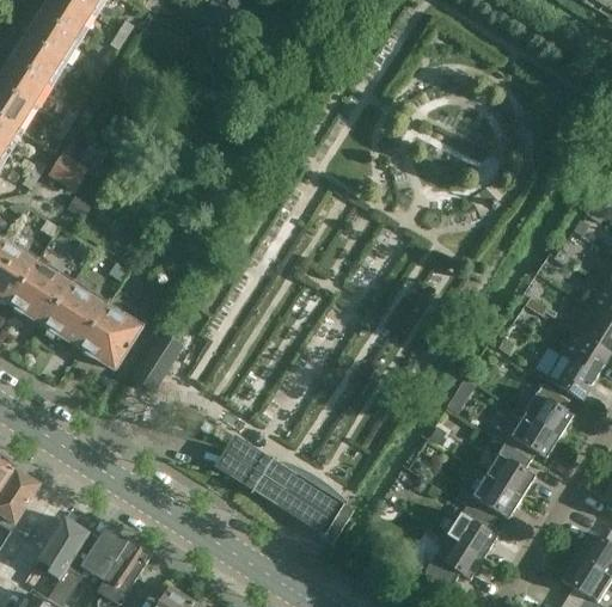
[(25,36),(62,60),(99,0),(47,0),(34,23),(29,23),(25,29),(26,32),(25,36)]
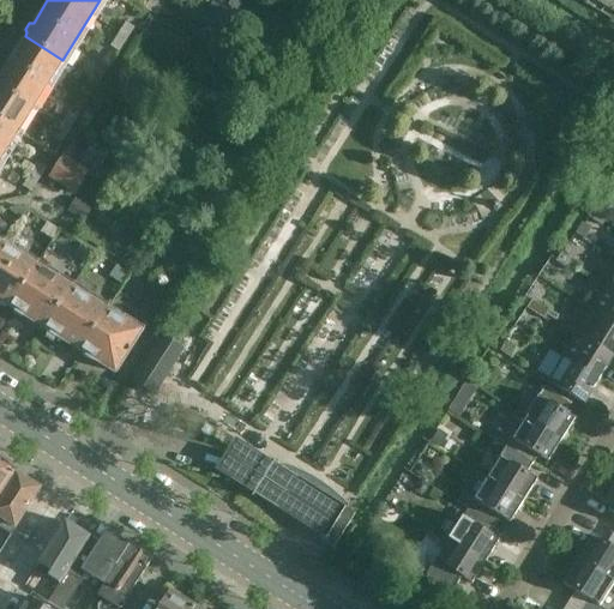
[(233,12),(215,0),(211,0),(203,16),(223,29),(233,12)]
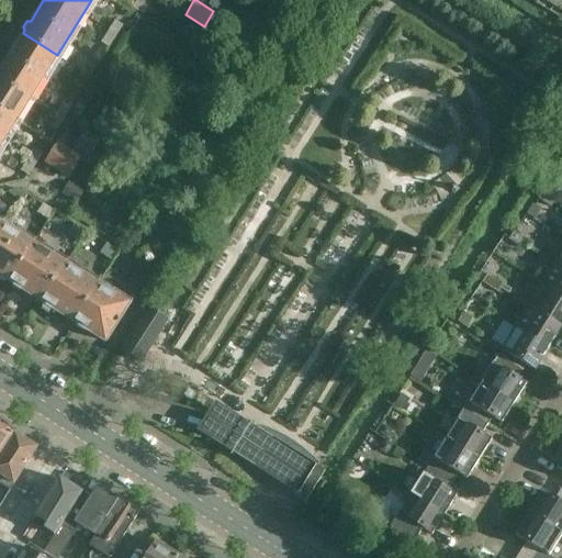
[(110,45),(124,22),(115,17),(101,40),(110,45)]
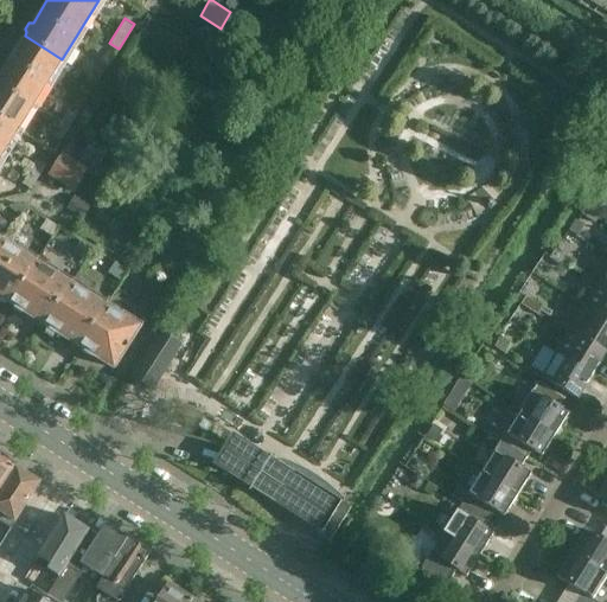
[(0,116),(18,128),(62,59),(25,36),(24,36),(20,37),(16,44),(17,47),(0,74),(0,116)]
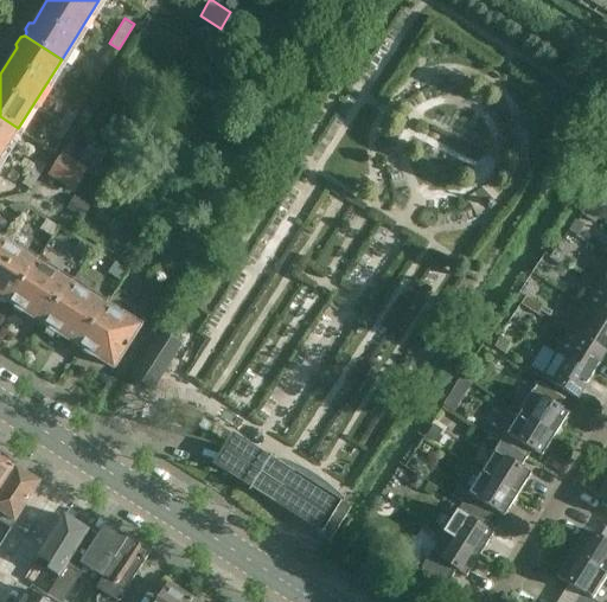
[(254,38),(247,49),(262,58),(268,47),(254,38)]
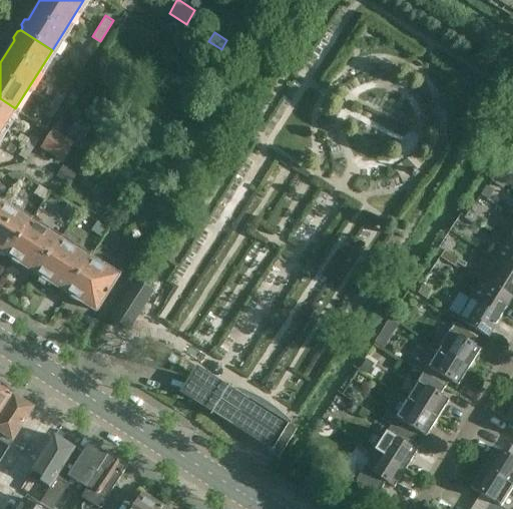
[(52,116),(66,95),(58,91),(45,111),(52,116)]
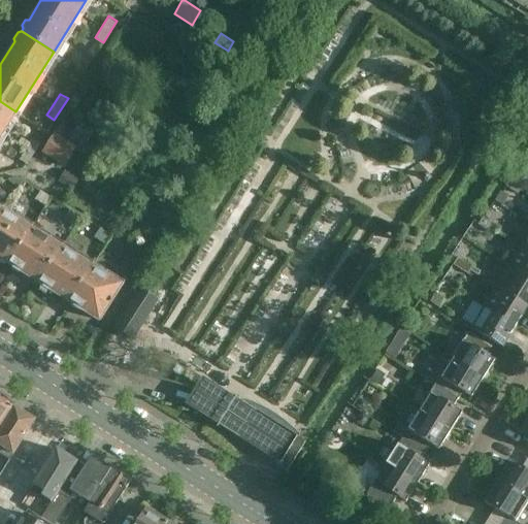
[(0,136),(15,111),(0,101),(0,136)]
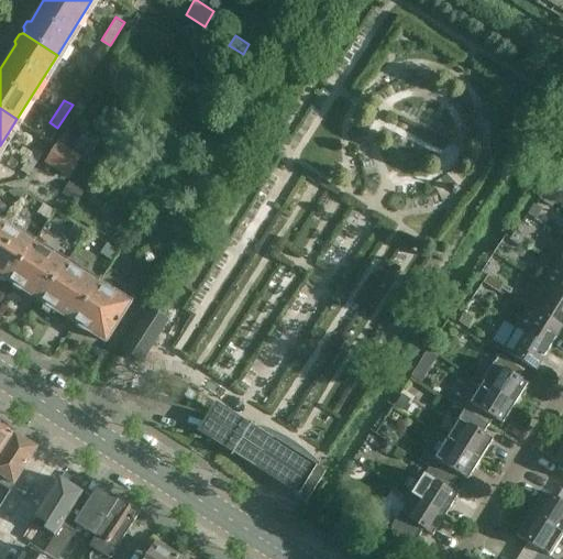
[(59,138),(87,156),(99,138),(85,129),(78,139),(65,130),(59,138)]
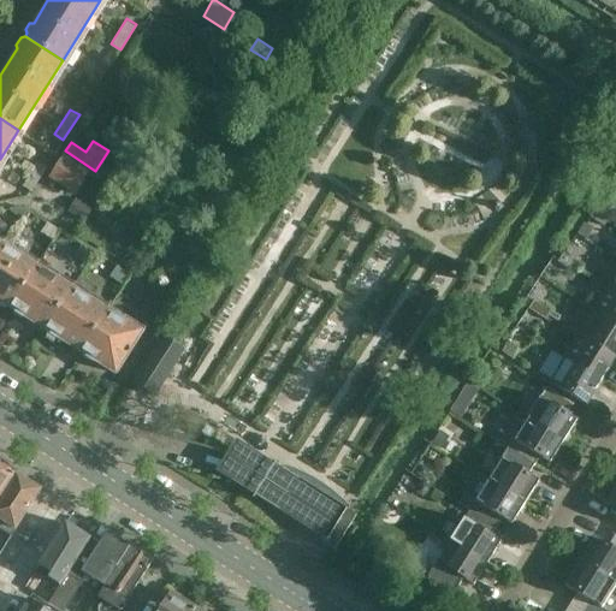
[(61,153),(48,173),(75,190),(87,170),(61,153)]
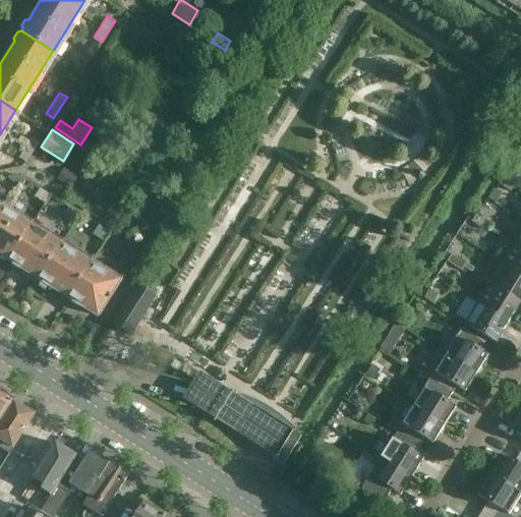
[(27,161),(41,139),(33,134),(18,156),(27,161)]
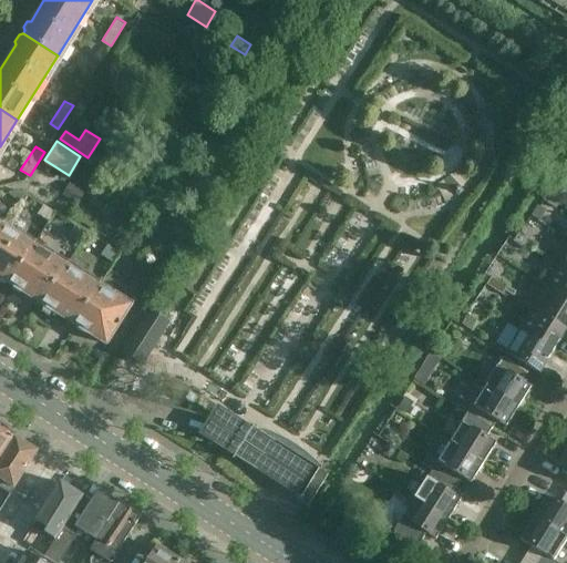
[(68,181),(61,192),(76,202),(83,190),(68,181)]
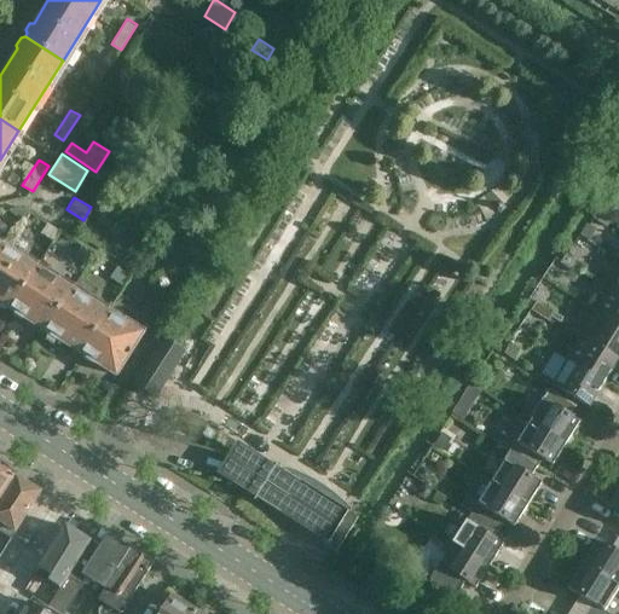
[(597,219),(603,209),(595,204),(589,213),(597,219)]
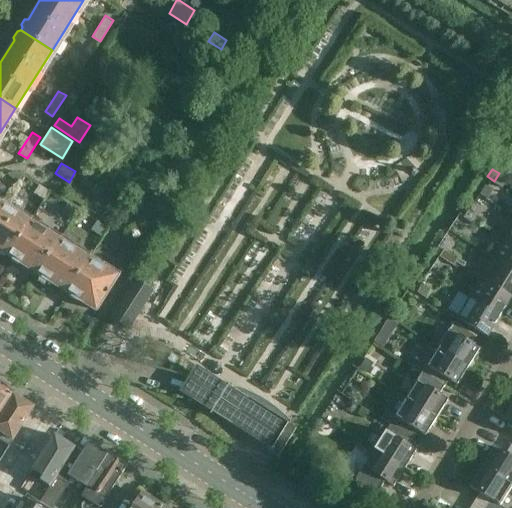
[(499,173),(494,181),(501,185),(506,178),(499,173)]
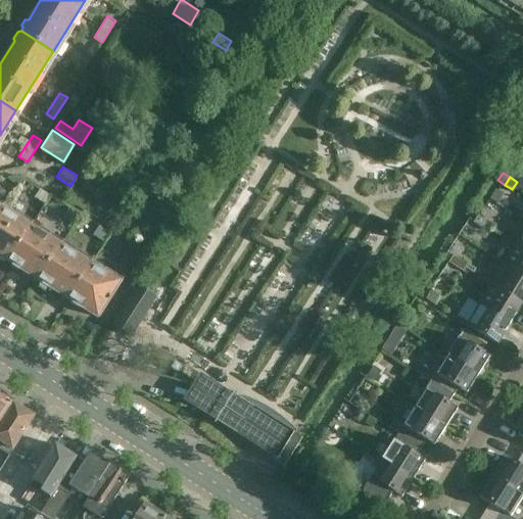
[(1,205),(0,205),(0,252),(9,258),(31,224),(15,215),(1,205)]
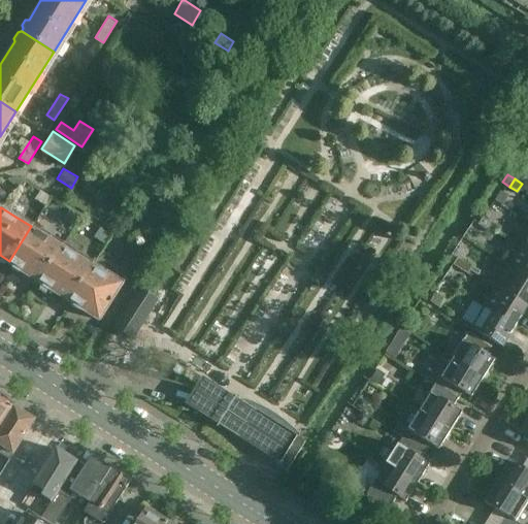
[(485,227),(490,219),(482,215),(477,222),(485,227)]
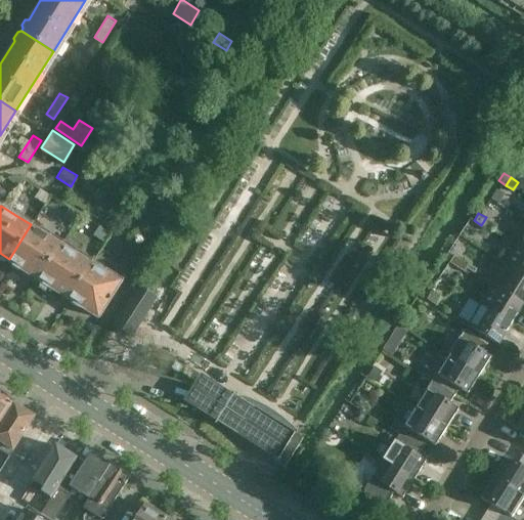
[(486,217),(481,225),(488,229),(493,222),(486,217)]
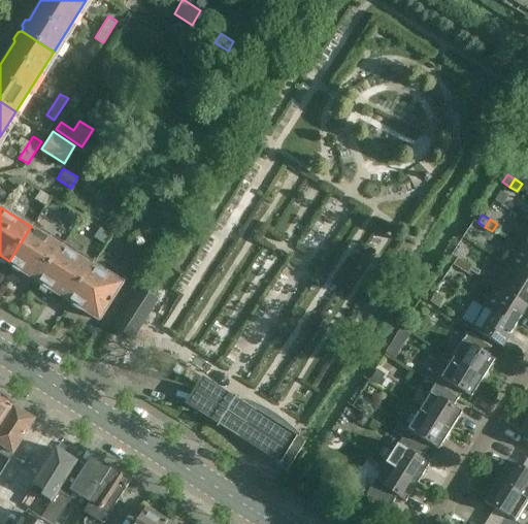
[(98,236),(88,252),(95,257),(111,232),(99,224),(93,233),(98,236)]
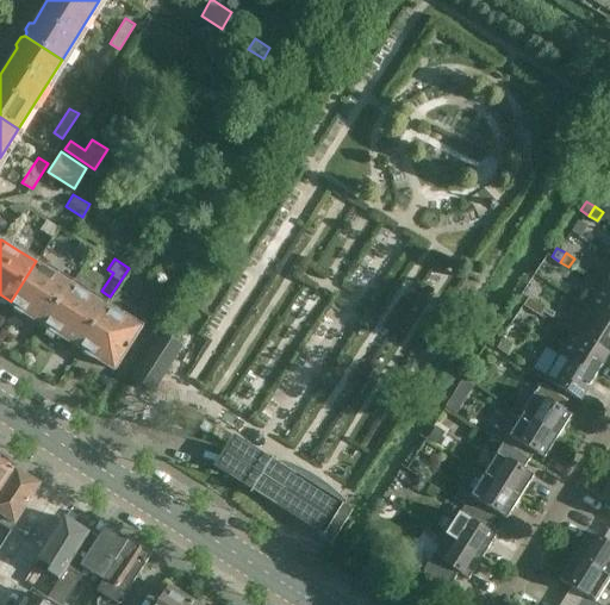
[(36,261),(11,301),(12,303),(12,306),(19,311),(23,310),(27,312),(33,316),(45,324),(70,282),(53,272),(36,261)]
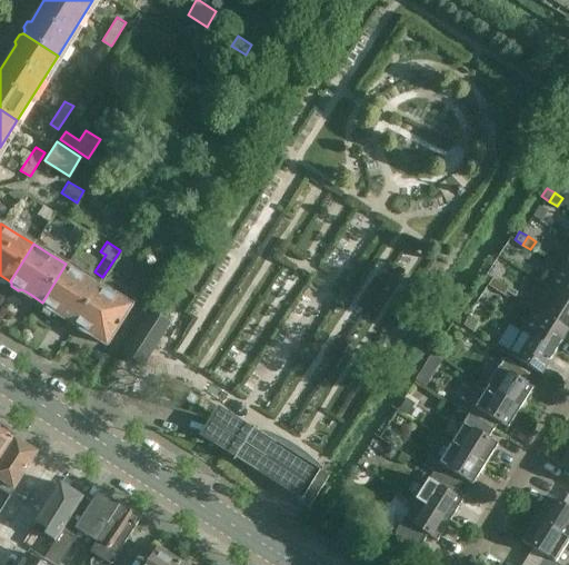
[(66,264),(42,303),(43,304),(43,307),(51,311),(55,310),(58,313),(65,316),(75,323),(98,284),(82,274),(66,264)]
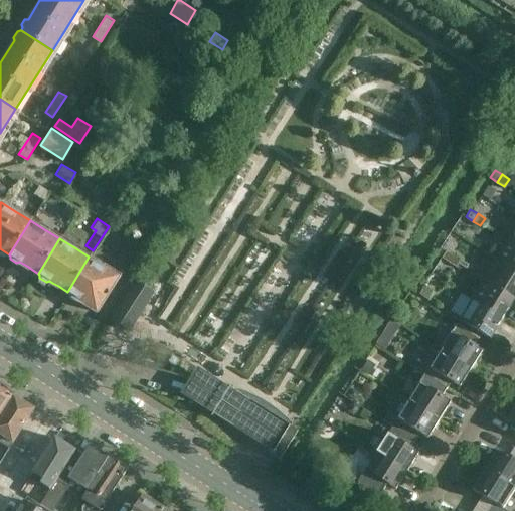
[(514,269),(514,241),(508,238),(496,258),(514,269)]
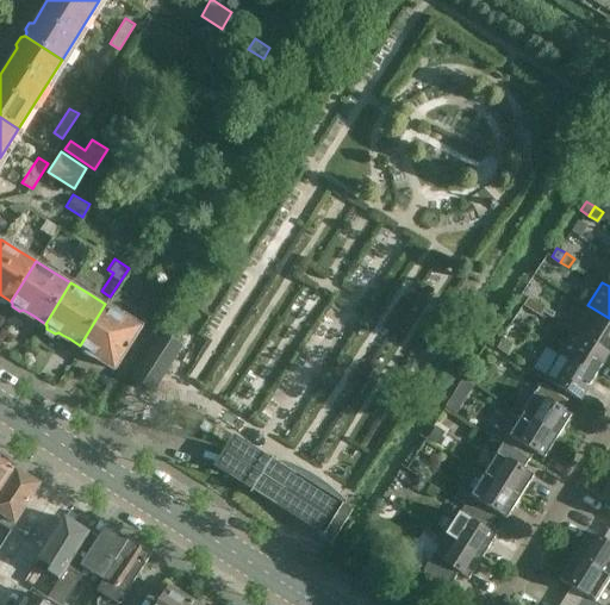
[(531,309),(536,299),(528,294),(522,303),(531,309)]
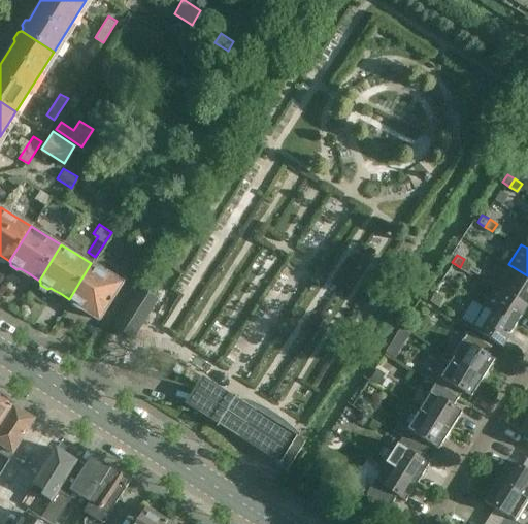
[(464,259),(460,267),(467,271),(472,264),(464,259)]
